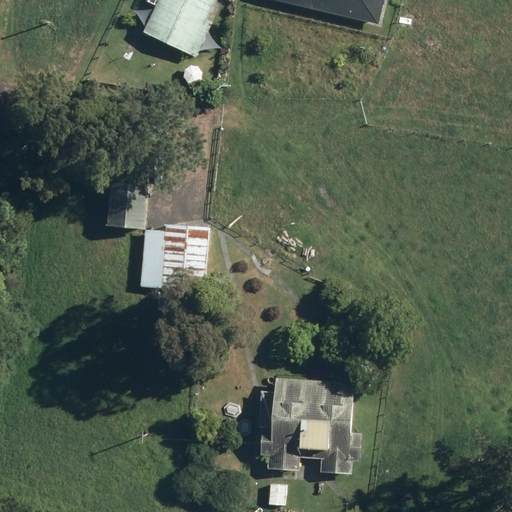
[(158,0),(143,33),(196,59),(211,27),(205,24),(216,0),(158,0)]
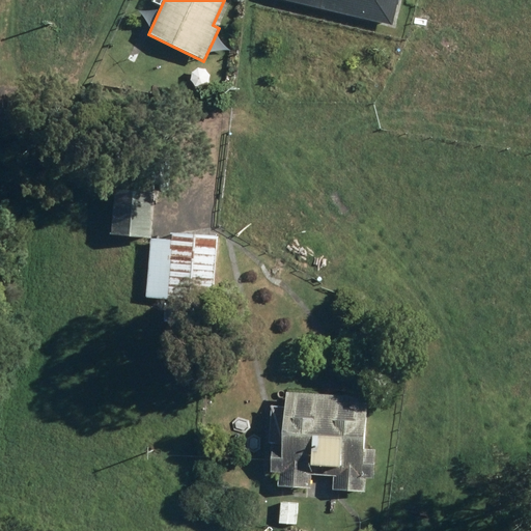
[(307,0),(397,22),(402,0),(307,0)]
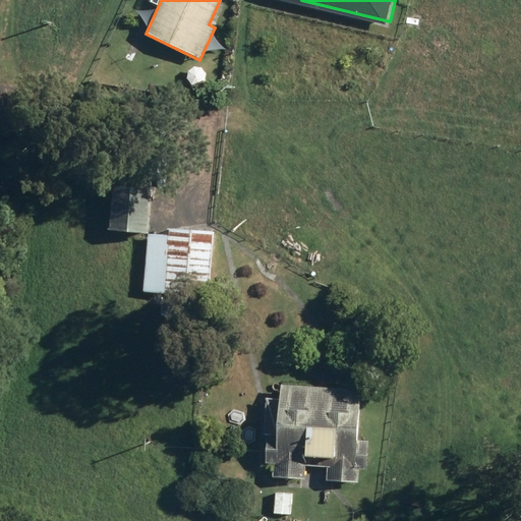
[(143,293),(209,297),(213,233),(168,230),(167,235),(148,234),(143,293)]
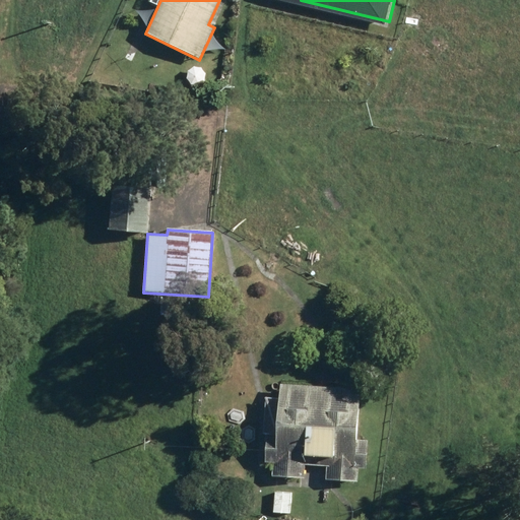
[(190,302),(161,300),(160,316),(190,317),(190,302)]
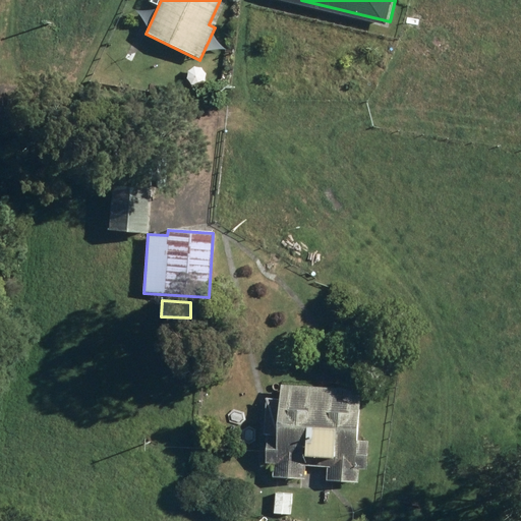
[(326,482),(357,484),(358,470),(366,471),(367,443),(357,442),(359,392),(280,388),(277,439),(266,438),(264,465),(274,466),(273,479),(304,480),(305,467),(327,468),(326,482)]
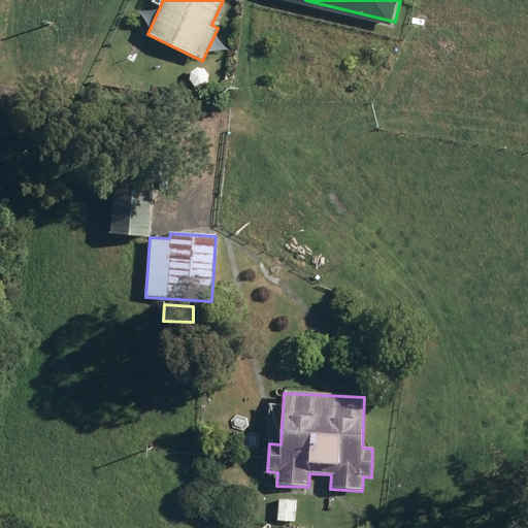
[(277,521),(294,522),(296,500),(279,498),(277,521)]
